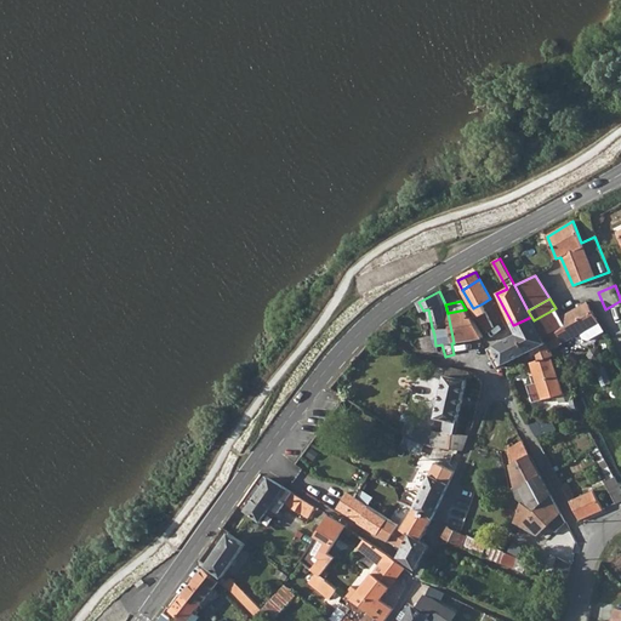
[(556,308),(534,320),(543,337),(546,337),(552,352),(562,347),(581,334),(584,340),(591,340),(604,331),(587,302),(562,317),(556,308)]
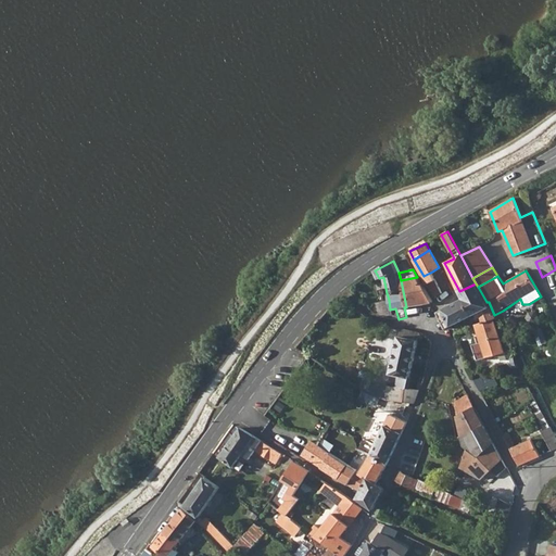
[(432,272),(424,276),(434,295),(443,291),(432,272)]
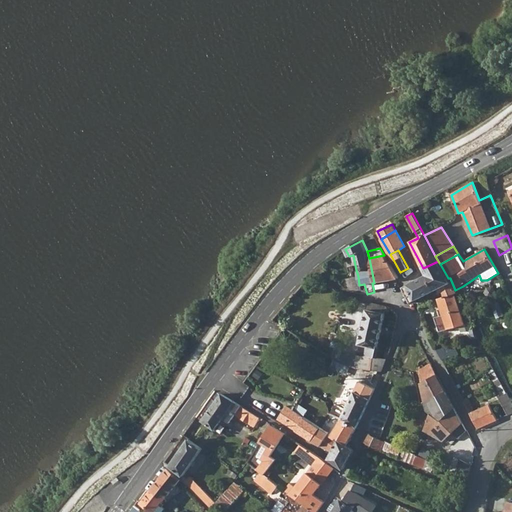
[(369,258),(374,283),(399,279),(389,261),(387,261),(384,255),(369,258)]
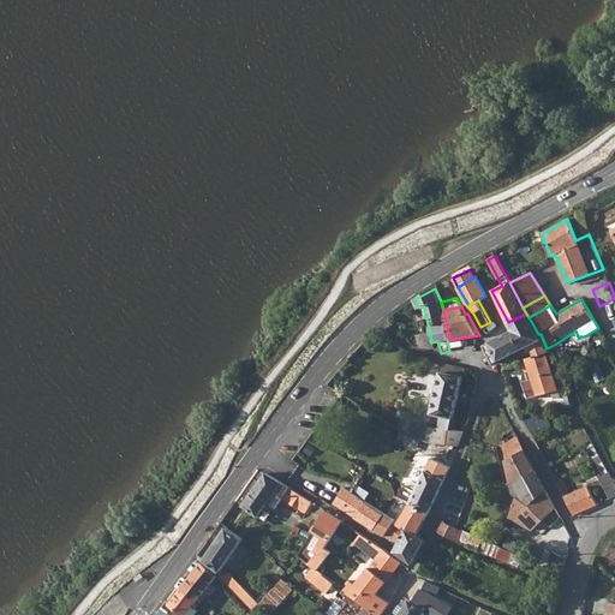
[(545,346),(543,347),(538,334),(529,317),(526,314),(508,322),(513,330),(524,350),(531,346),(533,358),(544,354),(548,353),(545,346)]
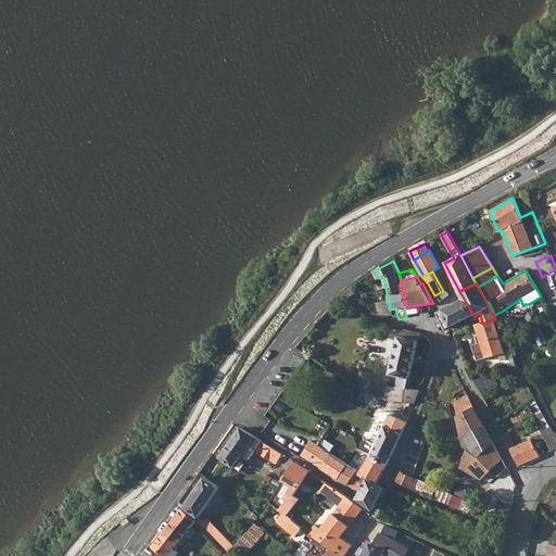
[(443,310),(452,327),(474,316),(464,299),(443,310)]
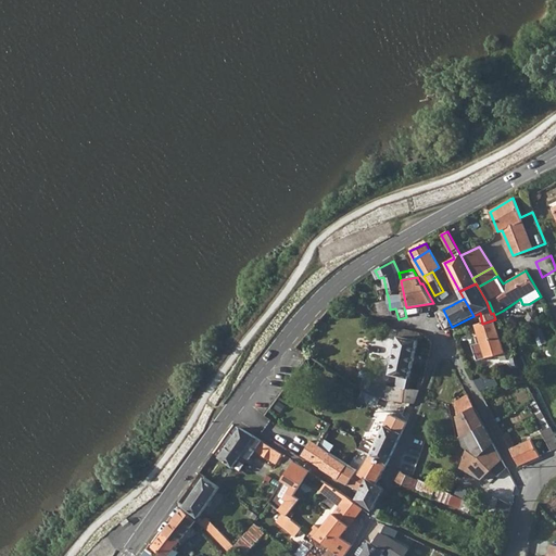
[(391,315),(390,310),(389,300),(374,303),(377,314),(380,317),(391,315)]
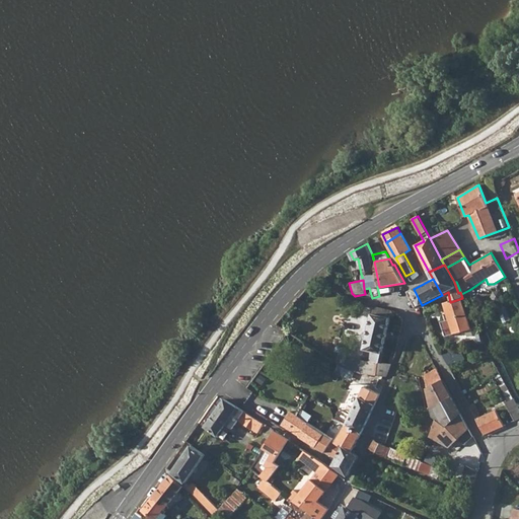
[(408,292),(416,308),(422,305),(414,289),(408,292)]
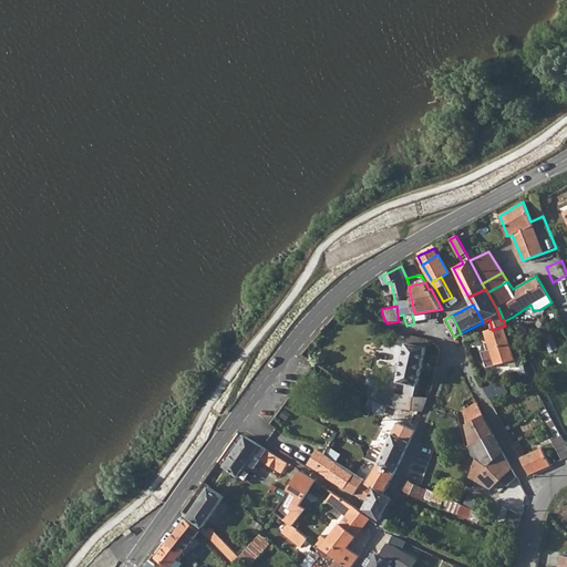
[(516,368),(502,327),(492,330),(484,332),(497,366),(507,361),(509,369),(516,368)]
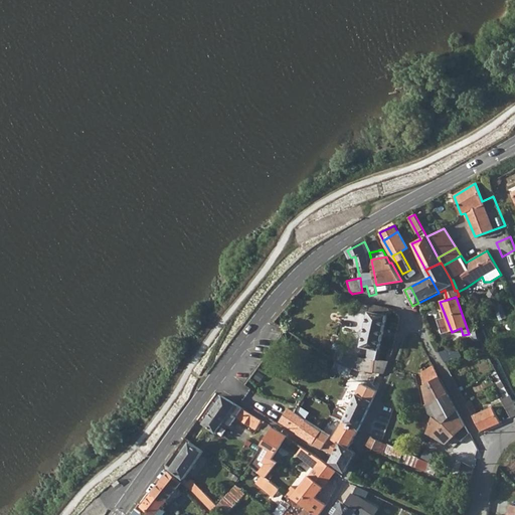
[(380,349),(388,310),(381,307),(371,305),(362,346),(380,349)]
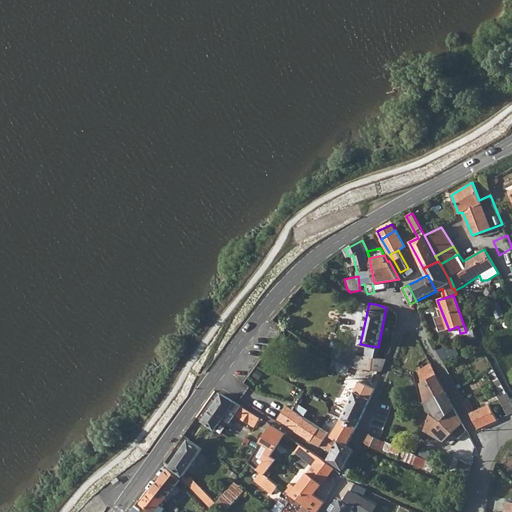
[(364,370),(382,372),(387,359),(368,355),(364,370)]
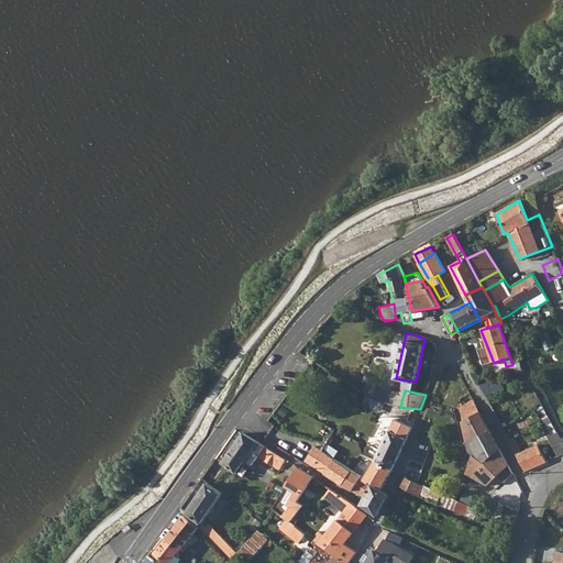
[(457,400),(461,411),(467,440),(490,431),(474,400),(465,404),(464,400),(457,400)]
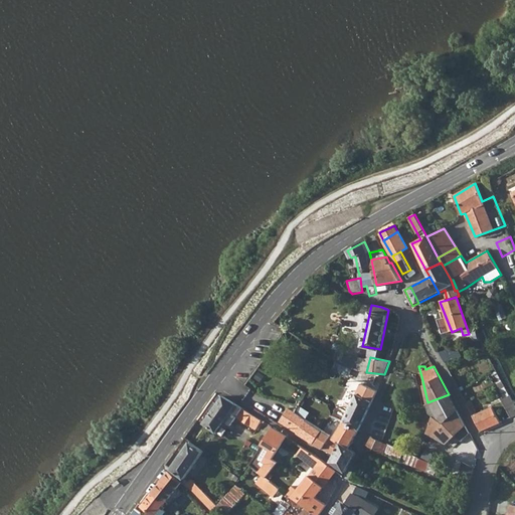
[(359,431),(368,410),(377,391),(361,382),(343,420),(359,431)]
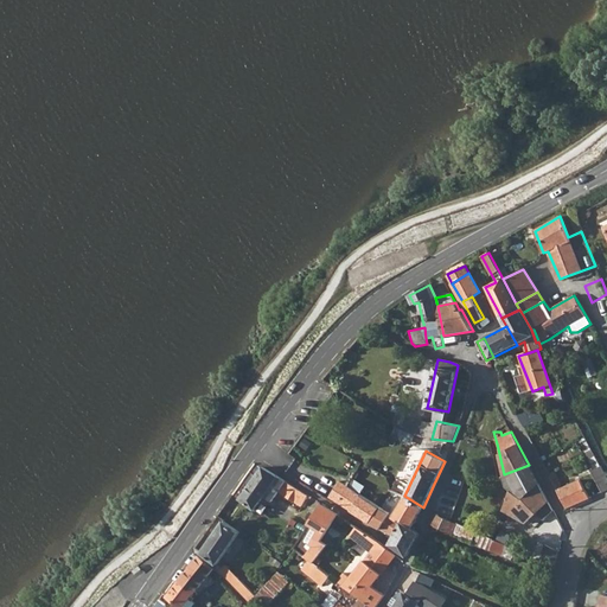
[(529,465),(504,474),(504,475),(505,485),(502,486),(496,498),(506,503),(503,511),(521,524),(526,524),(537,516),(543,522),(554,512),(529,465)]
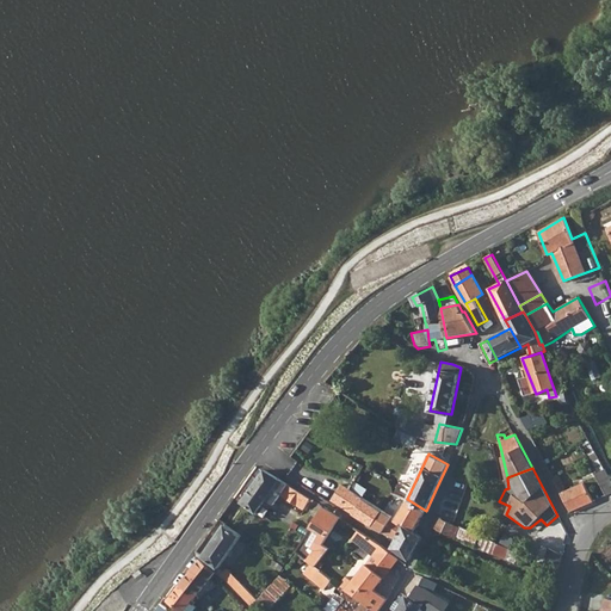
[(297,520),(310,499),(263,470),(241,503),(257,513),(266,500),(297,520)]
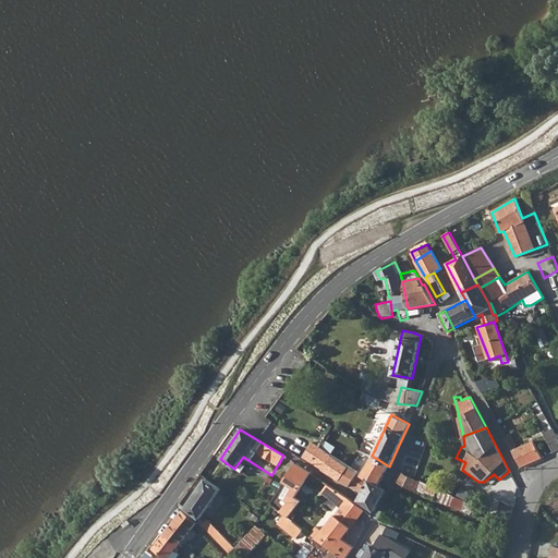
[(543,435),(554,455),(557,451),(557,439),(553,429),(543,435)]
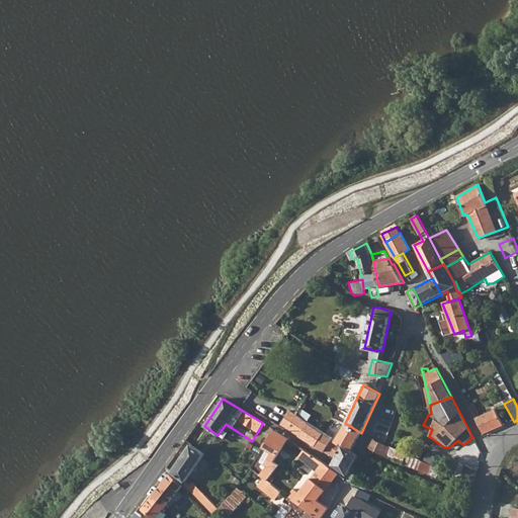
[(288,410),(280,424),(287,428),(295,415),(288,410)]
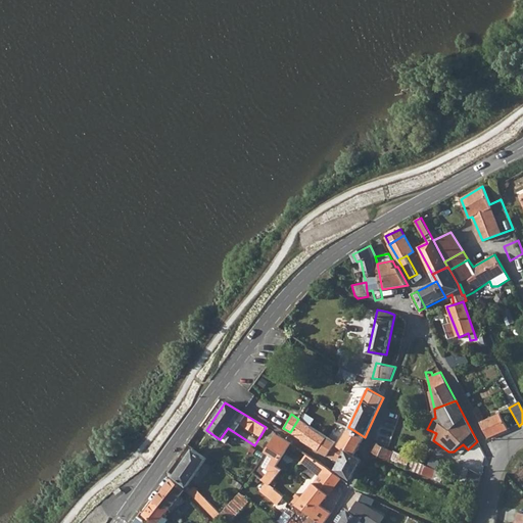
[(479,424),(487,440),(508,431),(500,415),(479,424)]
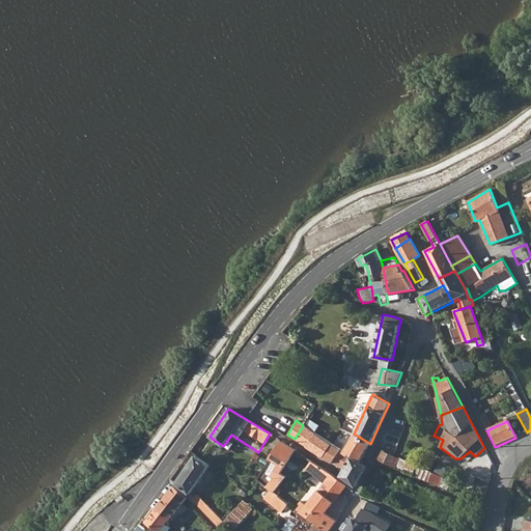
[(303,425),(295,439),(296,440),(309,447),(317,434),(303,425)]
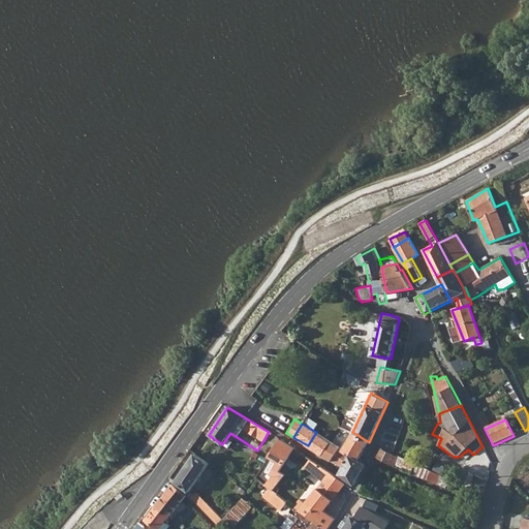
[(323,455),(332,441),(316,432),(308,445),(323,455)]
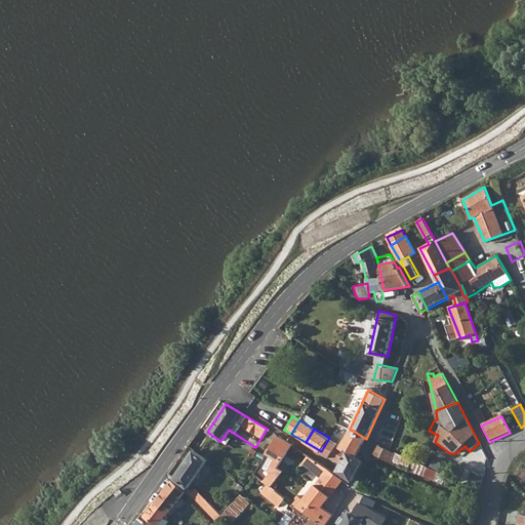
[(340,445),(336,442),(328,456),(340,465),(348,452),(358,458),(366,439),(350,429),(340,445)]
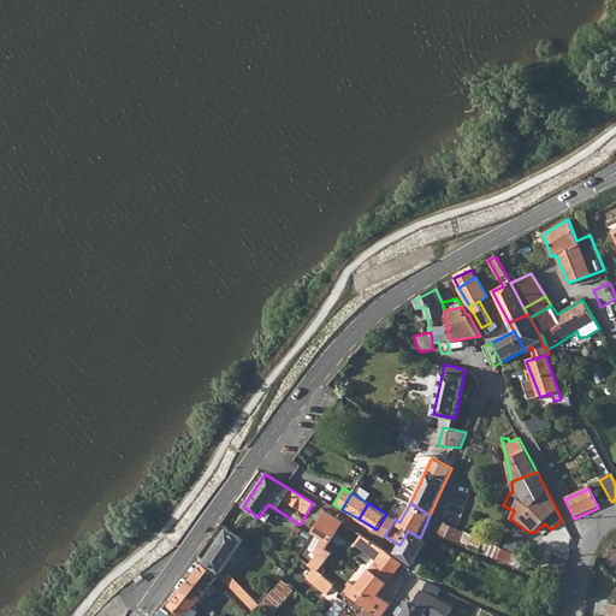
[(309,566),(313,568),(317,570),(331,554),(325,550),(342,522),(326,513),(314,531),(325,538),(317,551),(319,554),(309,566)]
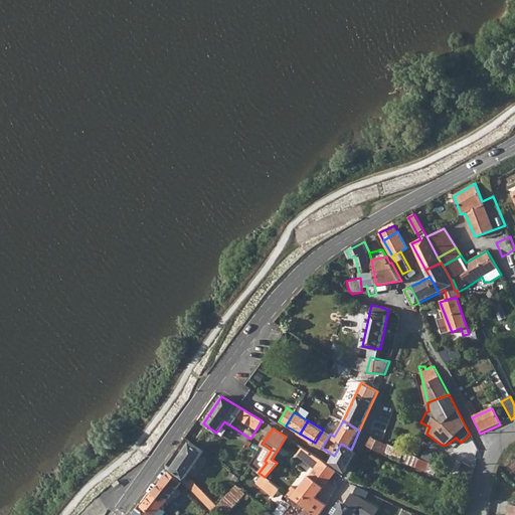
[(322,448),(330,434),(323,430),(315,443),(322,448)]
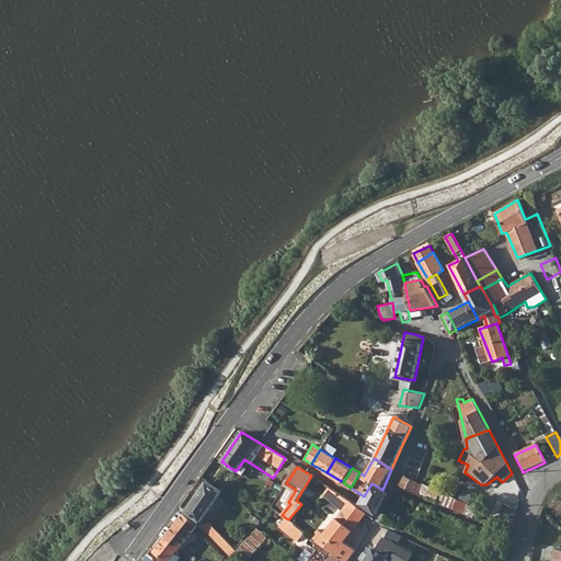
[(403,474),(401,478),(418,484),(419,481),(403,474)]
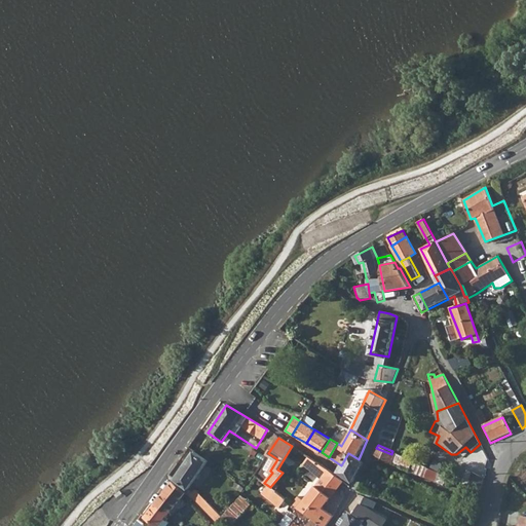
[(392,451),(391,454),(376,448),(373,455),(409,472),(414,461),(392,451)]
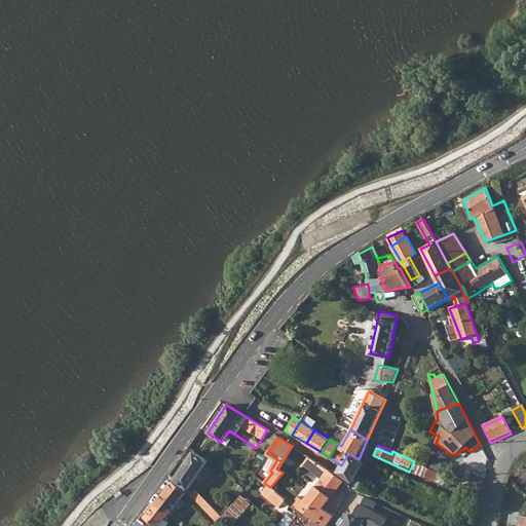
[(193,452),(174,480),(187,489),(207,461),(193,452)]
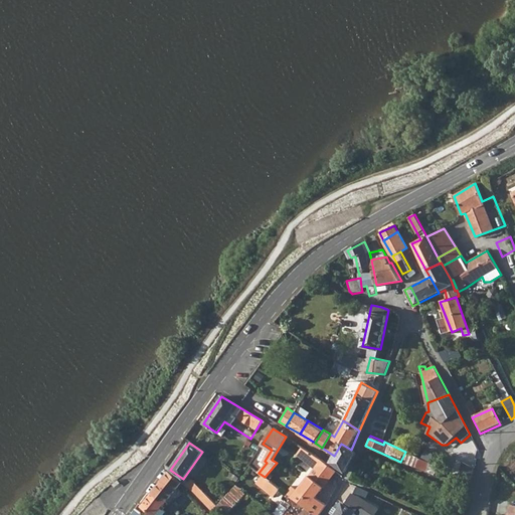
[(346,473),(357,453),(352,451),(351,450),(341,444),(334,456),(331,462),(346,473)]
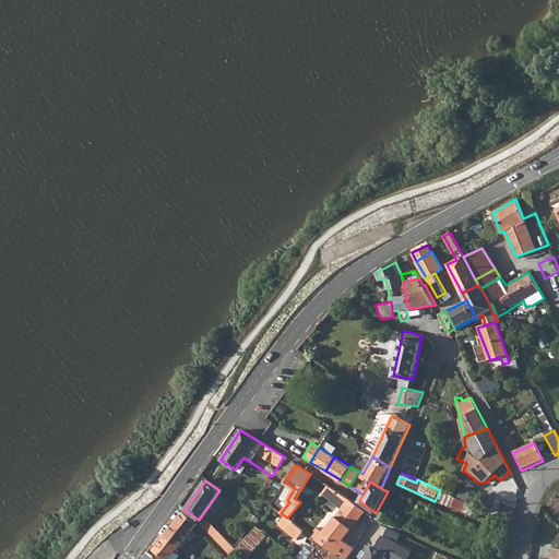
[(342,509),(349,499),(328,485),(321,495),(342,509)]
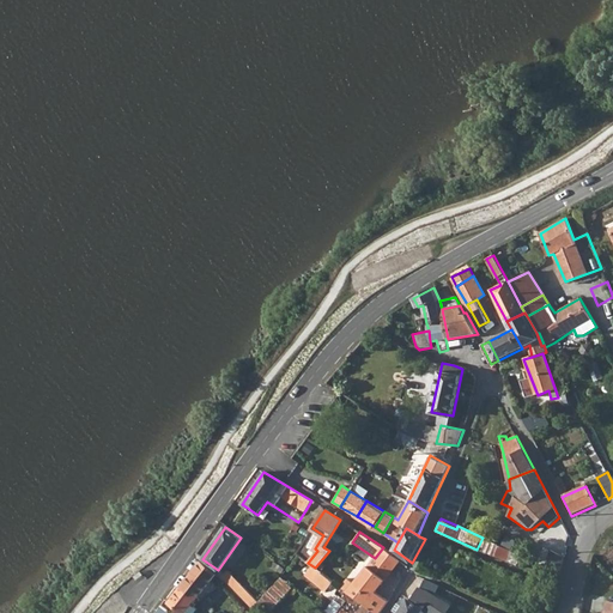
[(492,557),(498,545),(483,538),(477,550),(492,557)]
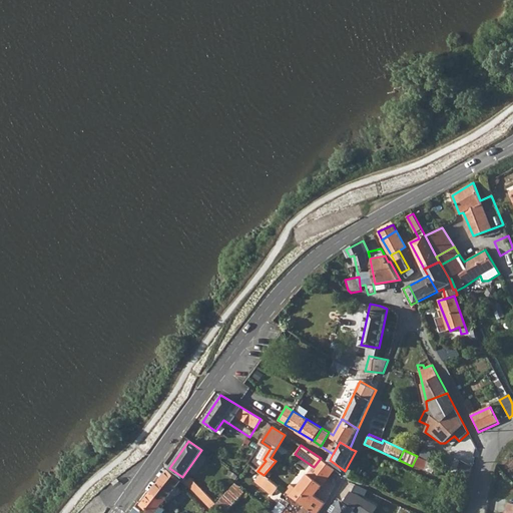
[(321,458),(314,467),(297,490),(312,501),(316,496),(335,469),(321,458)]
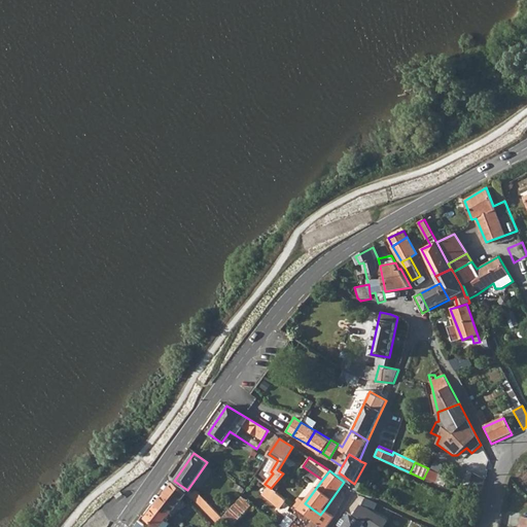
[(470,482),(484,487),(486,479),(473,473),(470,482)]
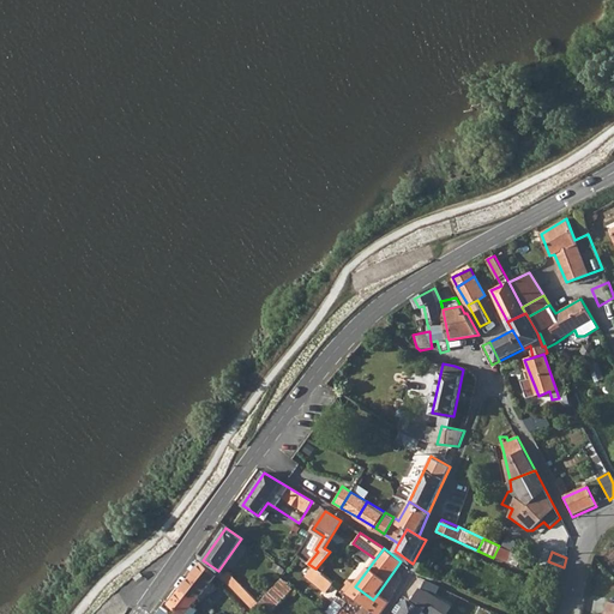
[(539,565),(561,577),(564,567),(548,561),(541,559),(539,565)]
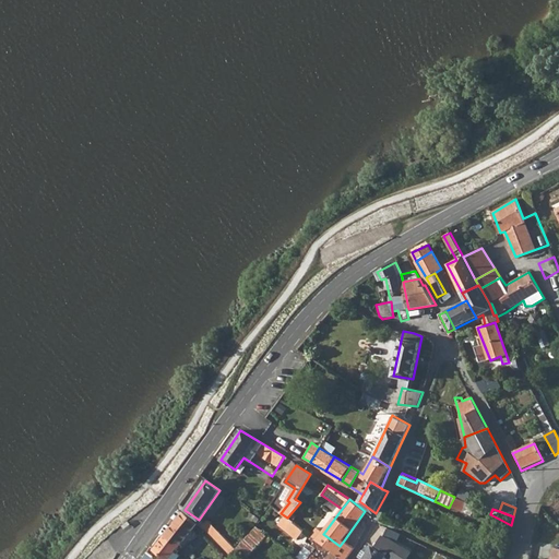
[(181,513),(162,537),(176,548),(197,524),(181,513)]
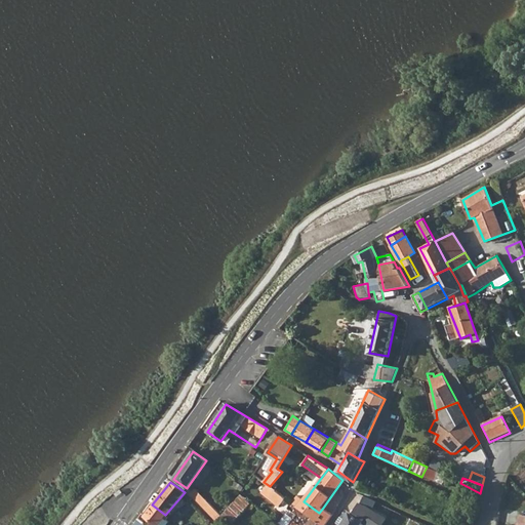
[(284,497),(270,486),(267,484),(260,492),(278,506),(284,497)]
